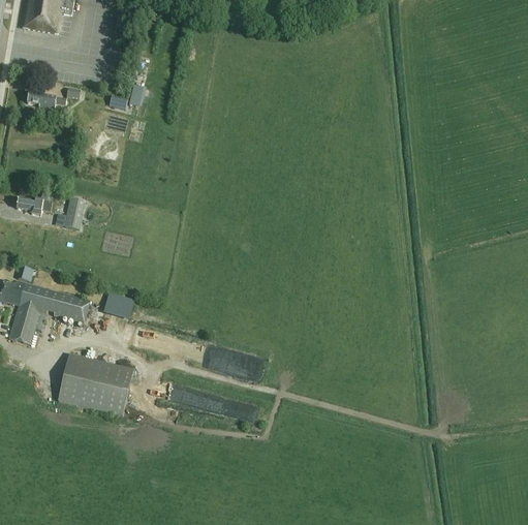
[(26,0),(23,27),(57,32),(61,12),(71,13),(73,0),(26,0)]
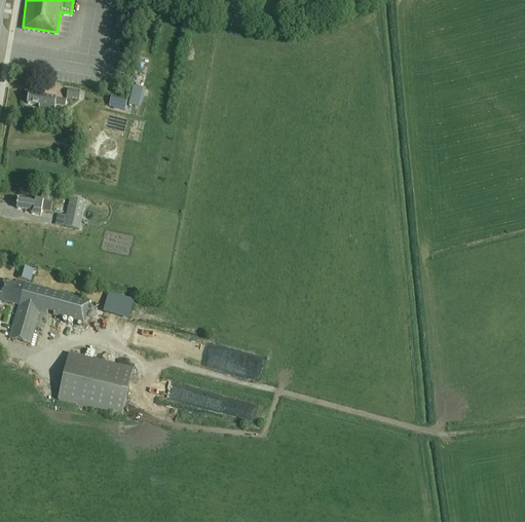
[(123,14),(117,13),(114,28),(122,29),(126,30),(129,15),(123,14)]
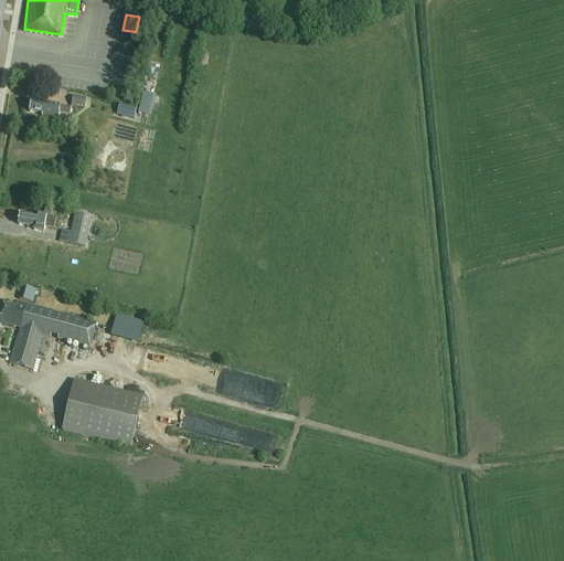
[(142,87),(137,108),(150,112),(156,91),(142,87)]
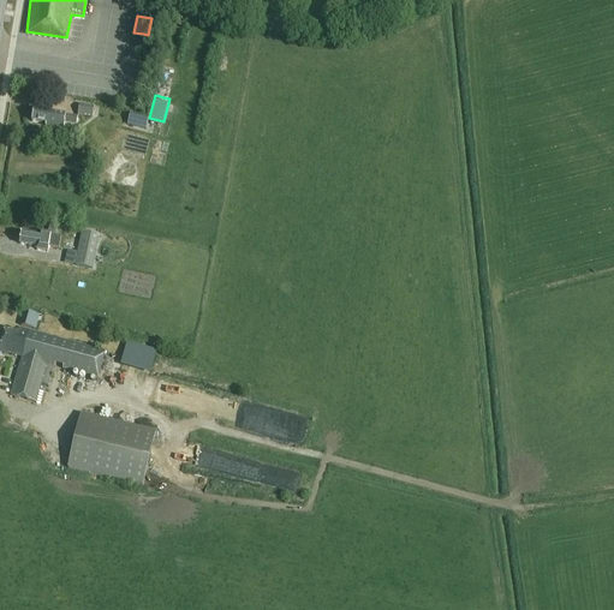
[(79,102),(77,111),(91,113),(93,105),(79,102)]
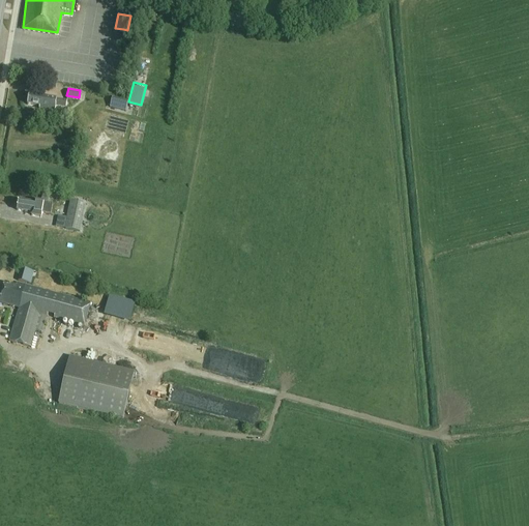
[(66,98),(29,92),(26,94),(26,99),(27,101),(38,104),(38,107),(54,109),(55,104),(65,105),(66,98)]
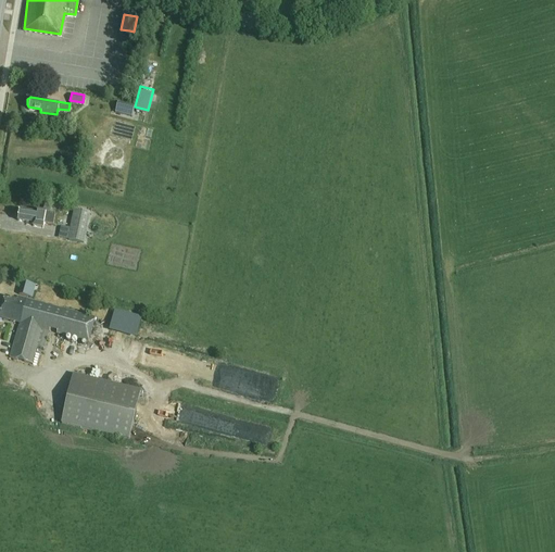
[(116,99),(114,109),(130,113),(133,103),(116,99)]
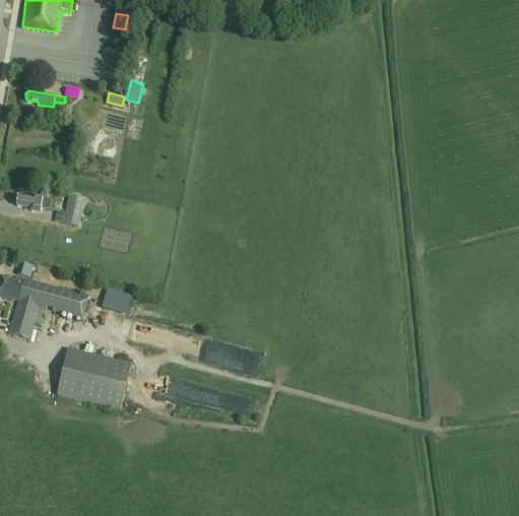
[(78,224),(83,196),(68,193),(62,221),(78,224)]
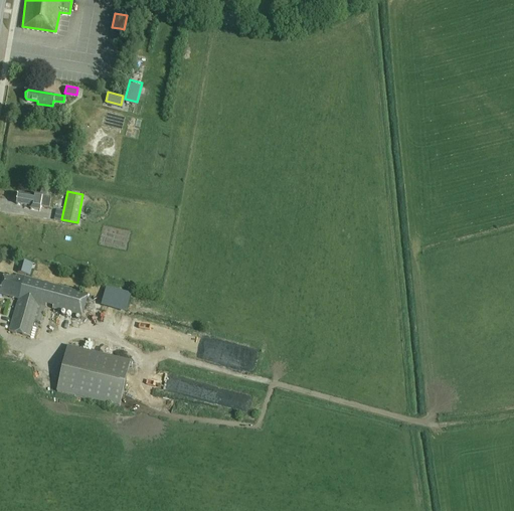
[(31,195),(17,192),(15,194),(14,199),(16,201),(30,204),(29,206),(39,208),(40,204),(48,205),(50,195),(32,192),(31,195)]
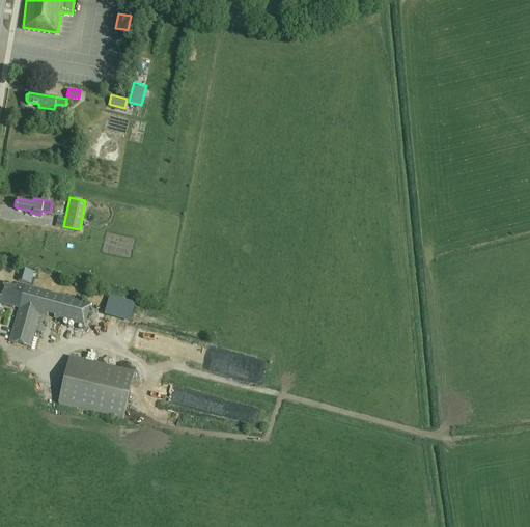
[(32,269),(21,266),(17,278),(29,281),(32,269)]
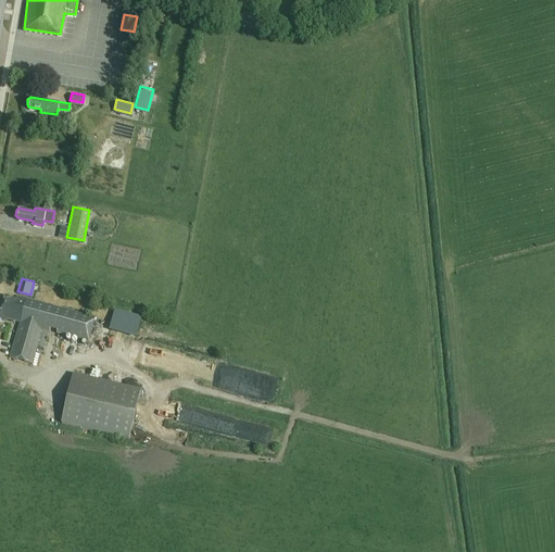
[(95,314),(17,293),(16,298),(4,295),(0,309),(0,314),(19,320),(9,355),(30,361),(35,345),(42,347),(49,325),(57,327),(55,330),(88,339),(95,314)]
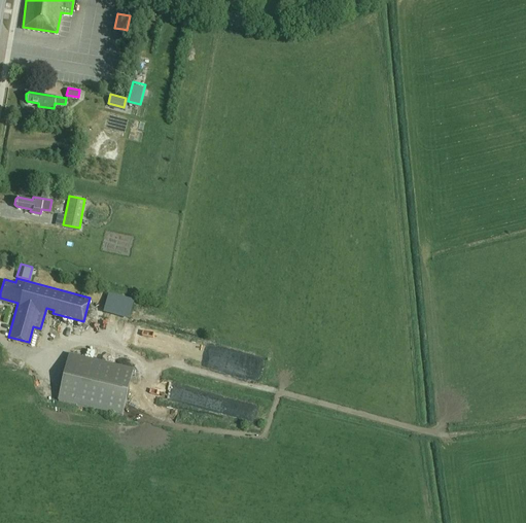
[(128,315),(134,295),(108,288),(102,308),(128,315)]
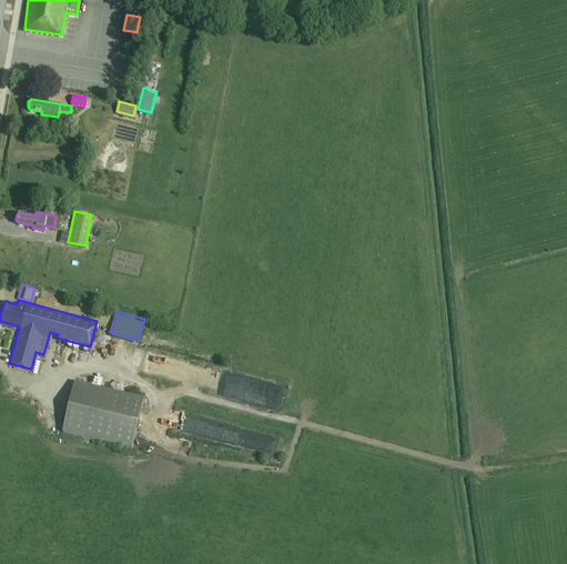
[(266,396),(271,398),(271,401),(280,403),(283,381),(270,379),(269,391),(267,391),(266,396)]
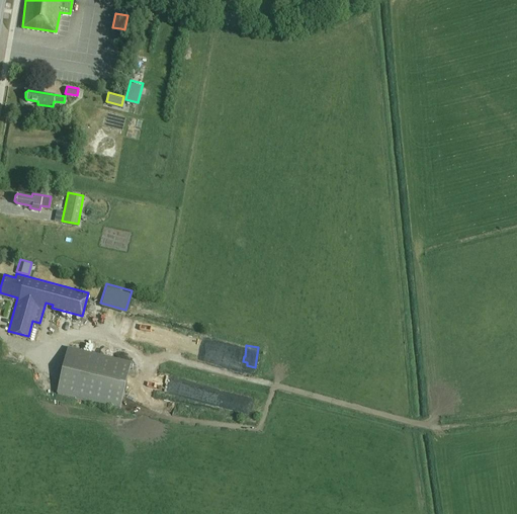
[(131,361),(68,346),(56,391),(118,406),(131,361)]
